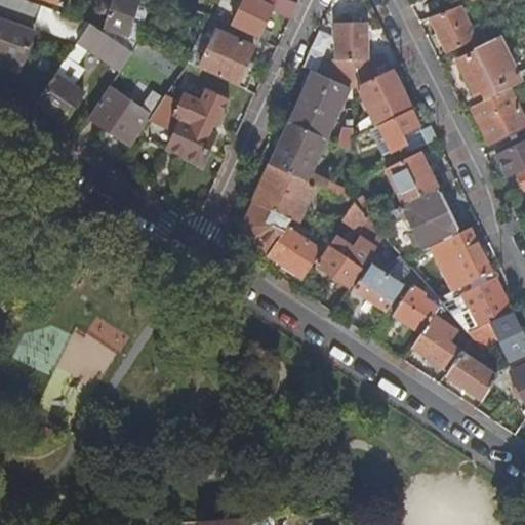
[(25,0),(0,0),(0,12),(45,29),(79,41),(91,24),(59,12),(25,0)]
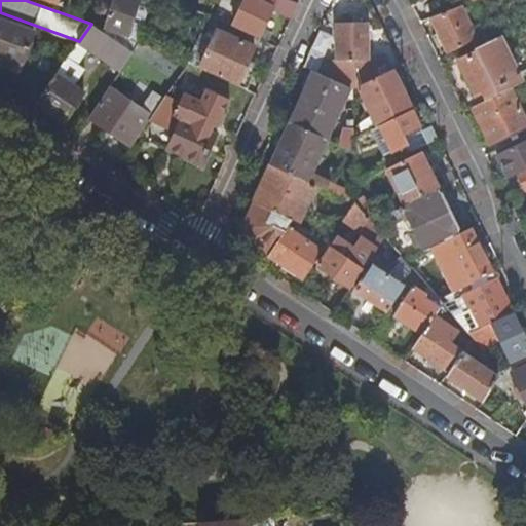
[(111,13),(106,29),(141,41),(150,2),(149,0),(115,0),(113,7),(111,13)]
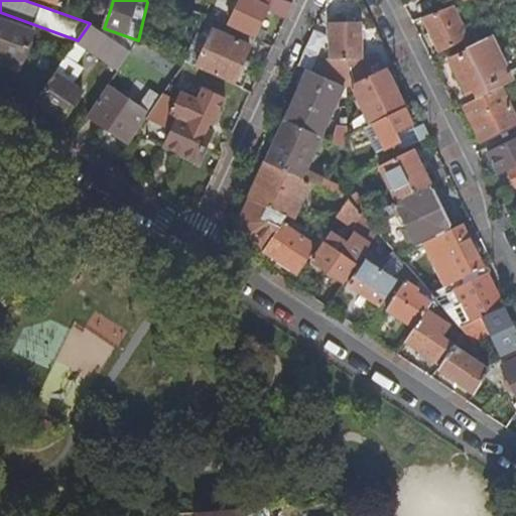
[(287,17),(294,1),(289,0),(239,0),(228,25),(254,36),(266,8),(287,17)]
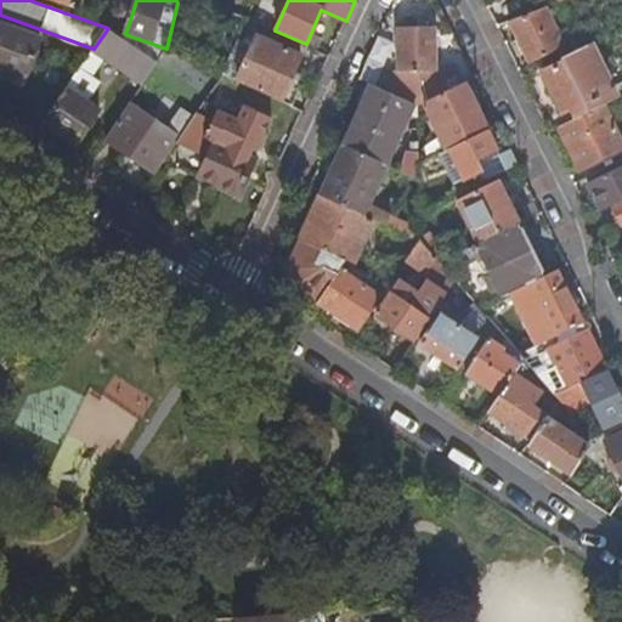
[(547,6),(509,21),(531,63),(566,46),(547,6)]
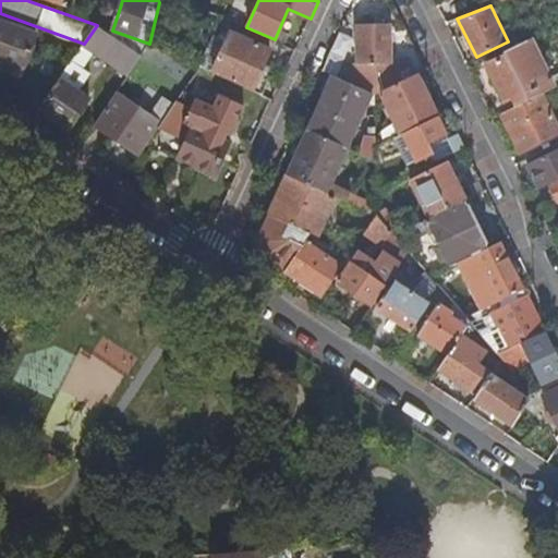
[(0,60),(23,69),(36,32),(0,20),(0,60)]
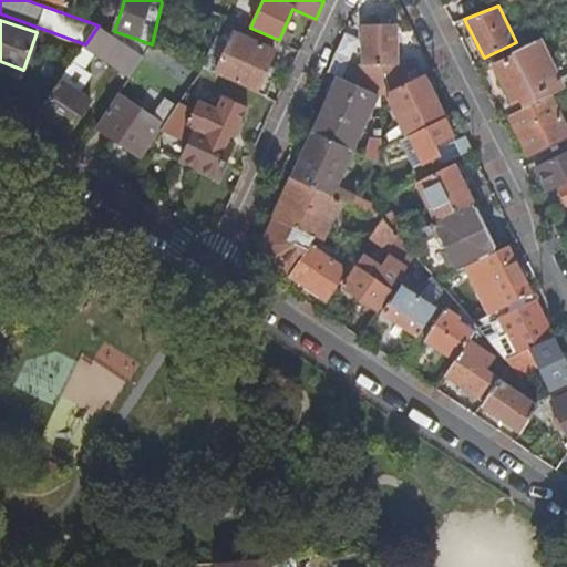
[(368,64),(360,85),(381,95),(414,79),(406,61),(399,61),(398,23),(390,23),(382,23),(363,23),(364,63),(368,64)]
